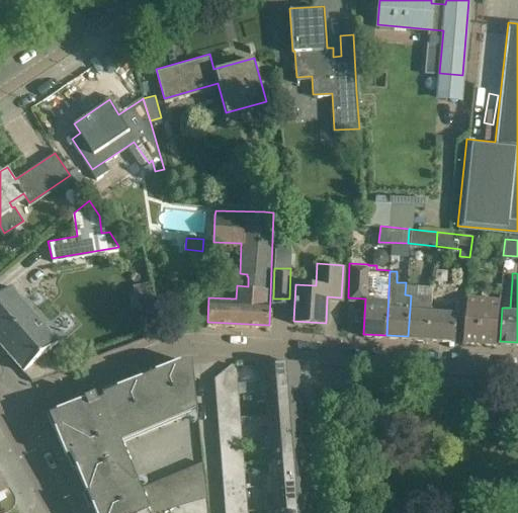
[(411,295),(408,336),(429,338),(433,293),(431,293),(431,294),(418,294),(419,289),(416,289),(417,283),(406,282),(405,294),(411,295)]
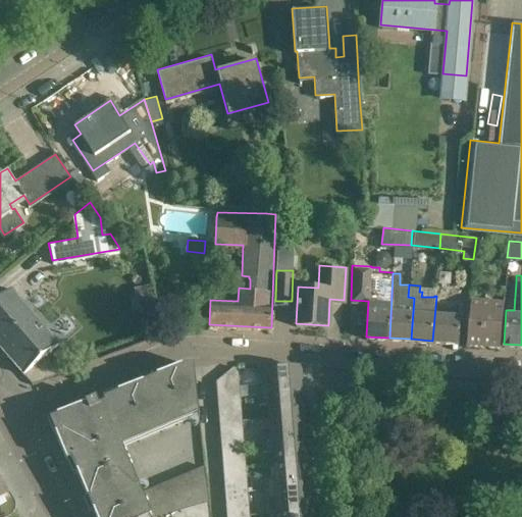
[(58,341),(10,286),(0,294),(0,345),(32,381),(65,369),(51,348),(58,341)]
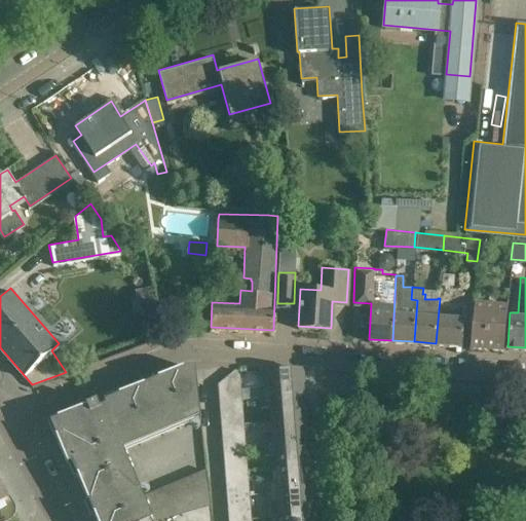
[(440,298),(436,343),(461,344),(463,314),(454,313),(455,299),(440,298)]
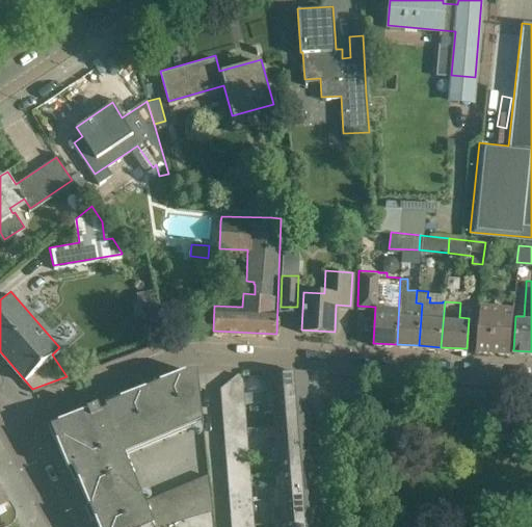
[(512,306),(479,302),(478,316),(475,349),(508,352),(512,306)]
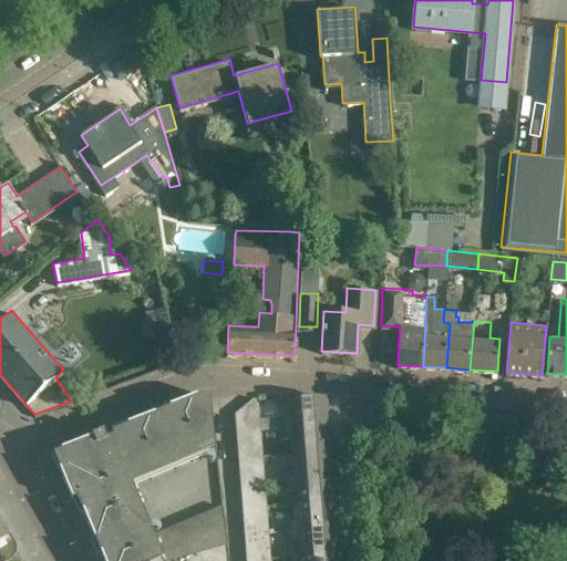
[(198,395),(197,395),(112,430),(113,435),(107,437),(104,430),(93,435),(93,436),(62,449),(62,452),(63,450),(69,466),(61,469),(61,468),(60,469),(72,498),(76,496),(104,560),(156,560),(164,559),(165,560),(191,553),(225,542),(220,504),(154,531),(134,482),(215,448),(215,450),(216,449),(210,395),(198,395)]
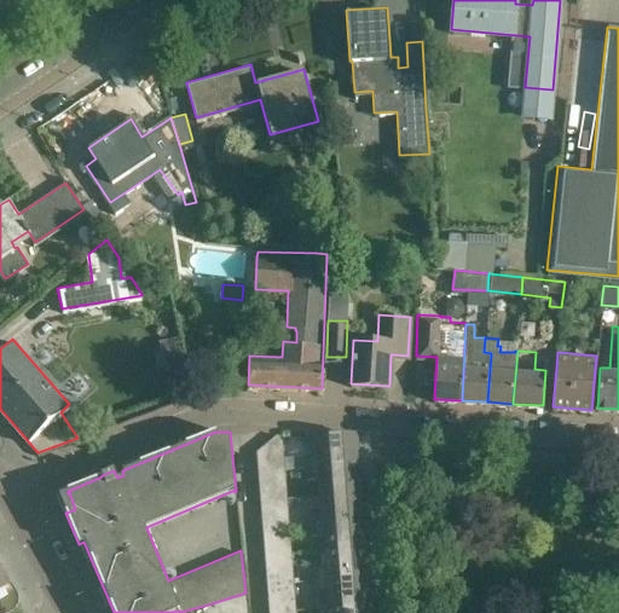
[(279,460),(284,467),(283,450),(283,439),(277,432),(256,449),(267,463),(270,466),(279,460)]
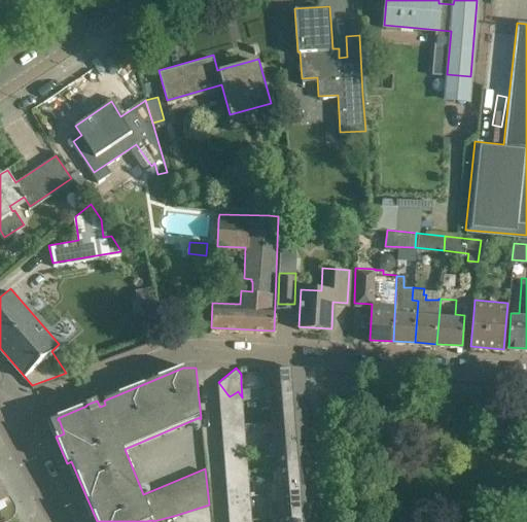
[(258,385),(259,395),(303,392),(303,381),(305,380),(304,368),(269,371),(270,384),(258,385)]
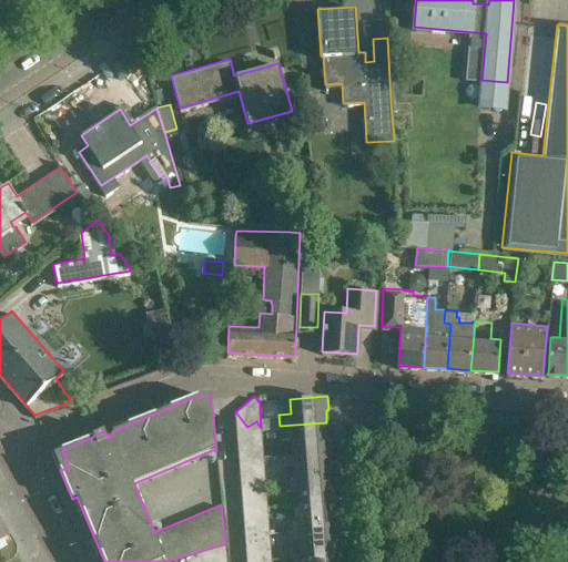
[(256,421),(247,427),(256,438),(262,438),(261,428),(256,421)]
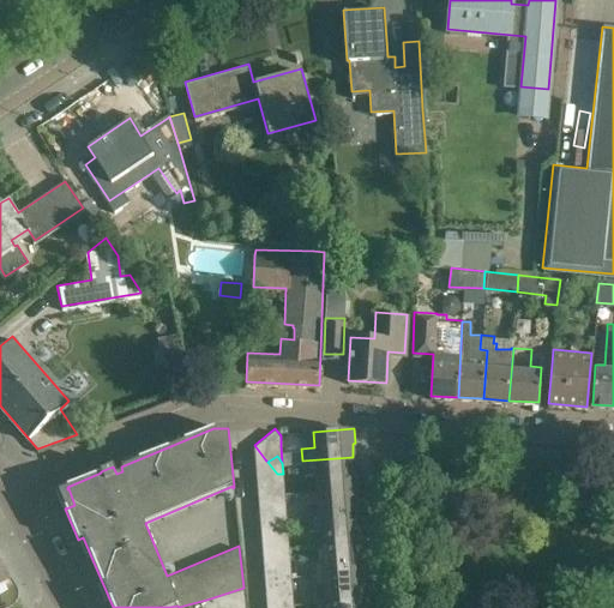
[(318,488),(355,485),(353,457),(302,461),(304,473),(317,473),(318,488)]
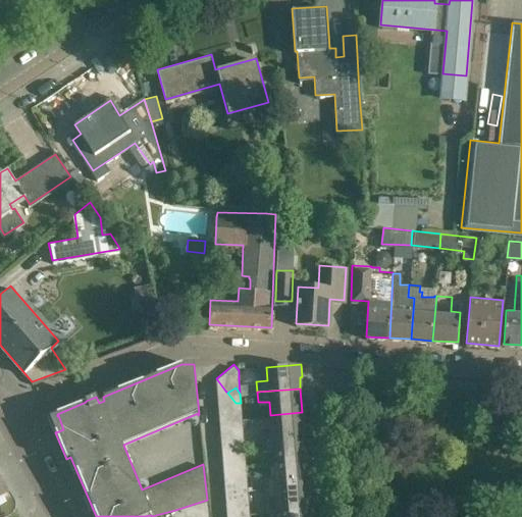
[(242,417),(237,411),(229,417),(238,426),(242,425),(242,417)]
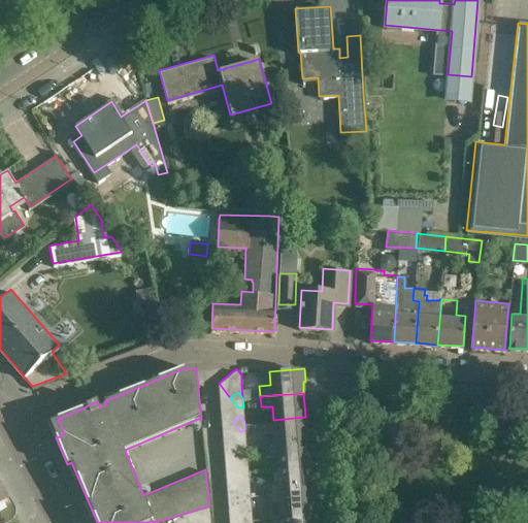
[(263,445),(307,440),(305,417),(273,420),(274,433),(263,433),(263,445)]
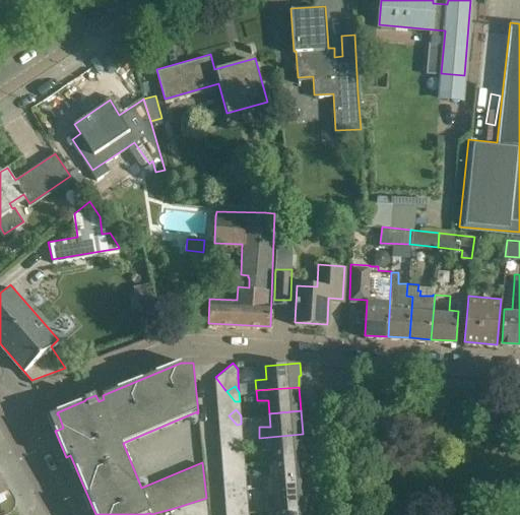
[(243,439),(239,433),(231,439),(239,449),(243,448),(243,439)]
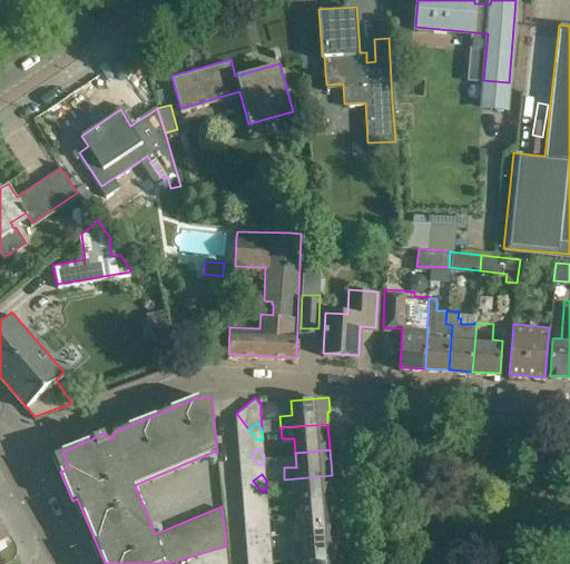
[(334,501),(332,475),(284,480),(285,491),(297,490),(298,504),(334,501)]
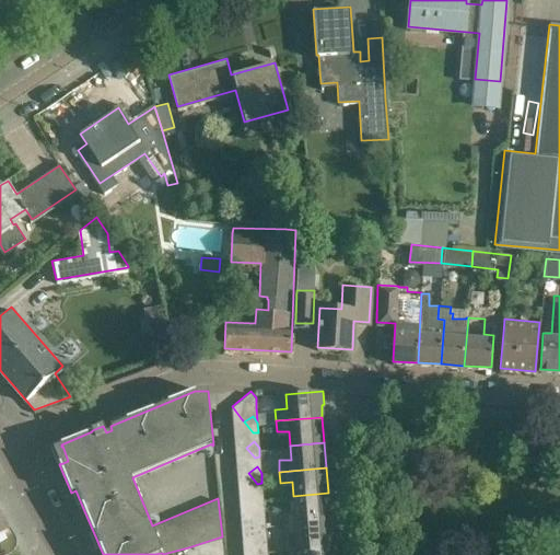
[(264,498),(258,493),(251,498),(259,509),(264,508),(264,498)]
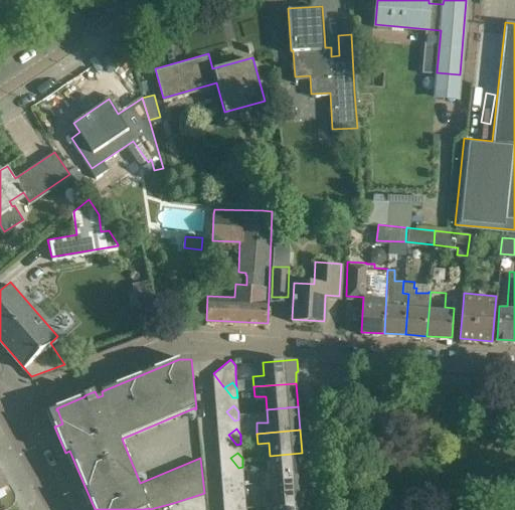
[(304,476),(302,453),(270,456),(271,469),(260,470),(261,480),(304,476)]
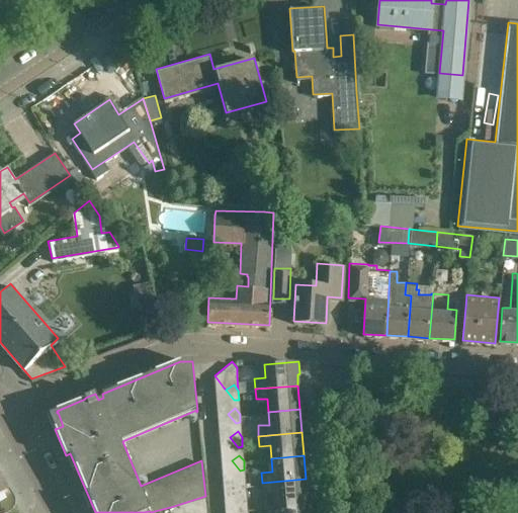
[(245,484),(241,478),(234,484),(241,494),(246,493),(245,484)]
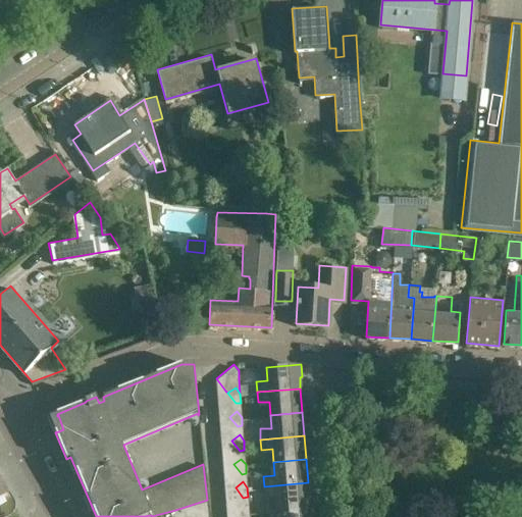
[(277,509),(310,507),(308,482),(264,486),(265,497),(266,510),(277,509)]
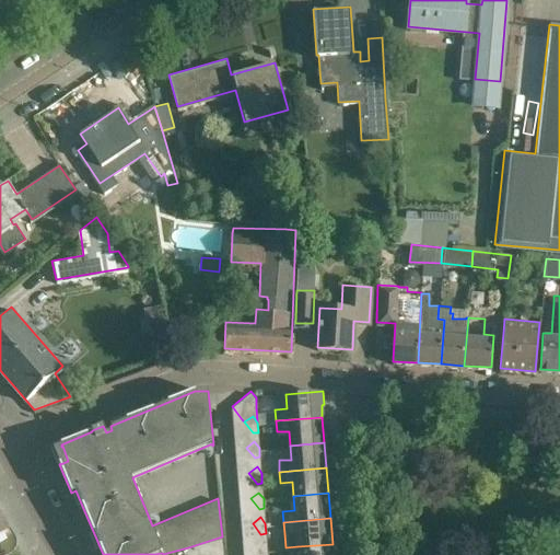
[(224,554),(224,543),(223,539),(223,538),(188,547),(163,554),(162,553),(154,554),(224,554)]
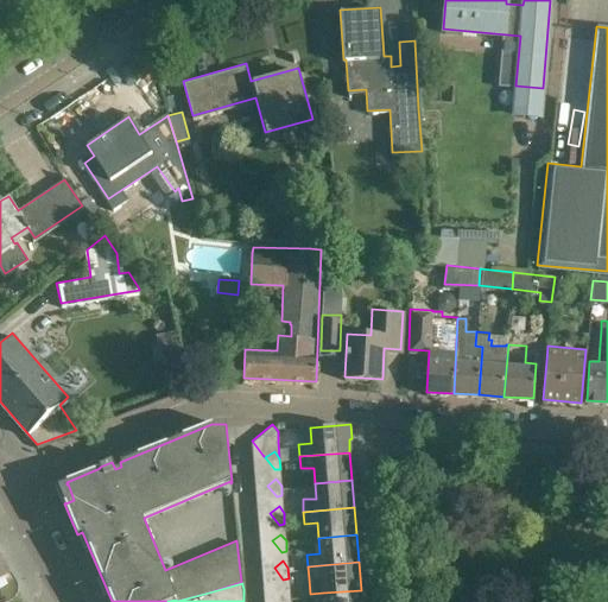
[(291,601),(291,595),(285,588),(277,595),(282,601),(291,601)]
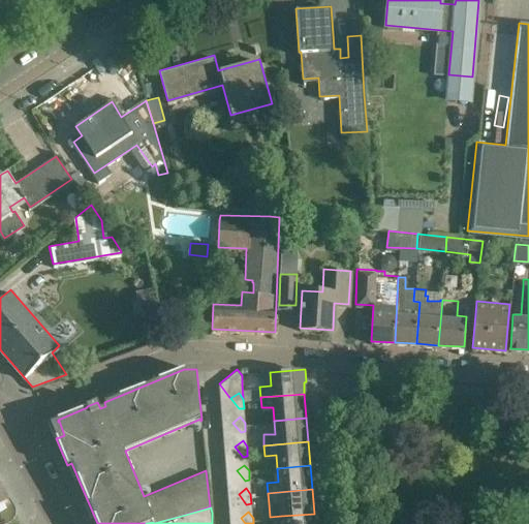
[(314,523),(314,514),(281,516),(281,523),(314,523)]
